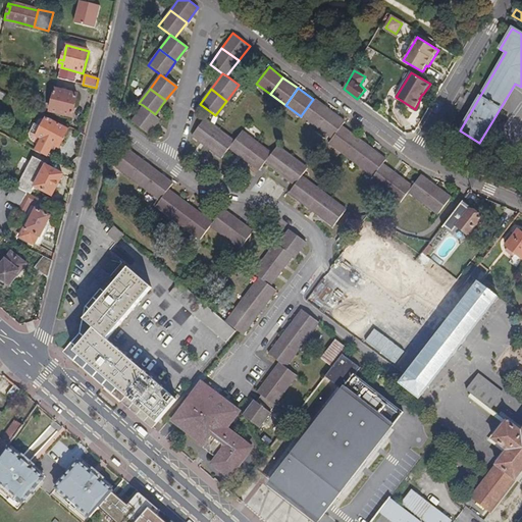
[(72,117),(77,95),(55,90),(52,105),(44,104),(42,113),(49,116),(50,112),(72,117)]
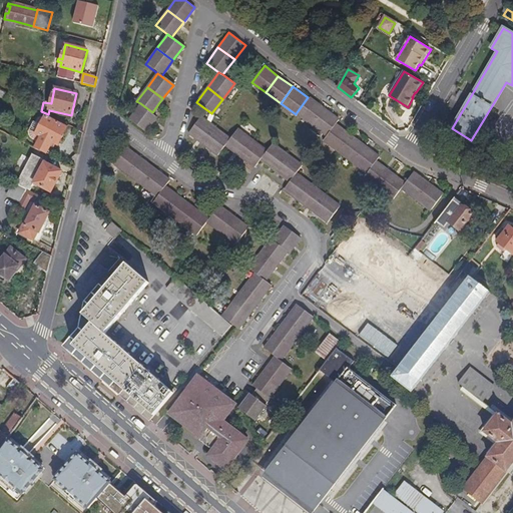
[(311,122),(323,105),(310,95),(308,97),(297,112),(311,122)]
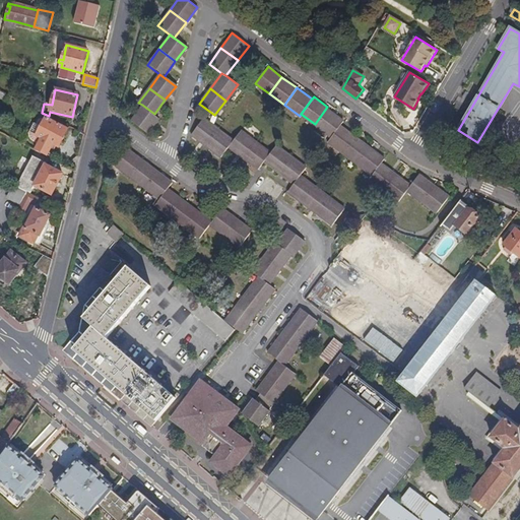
[(147,133),(159,118),(154,114),(142,105),(131,120),(147,133)]
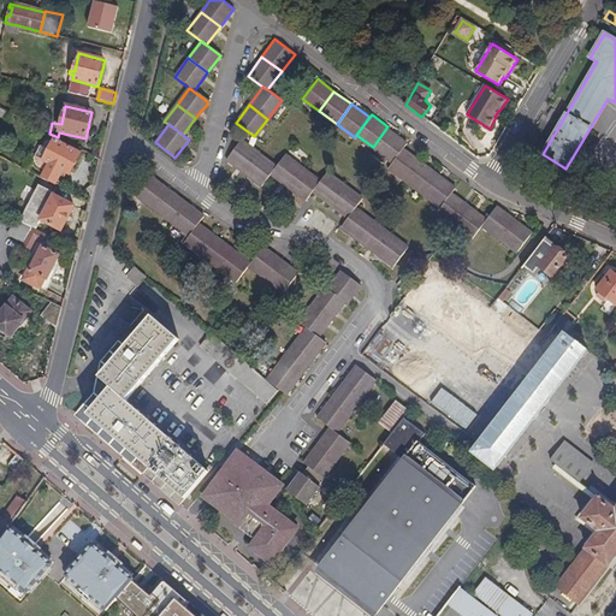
[(402,146),(407,141),(388,126),(373,147),(391,160),(402,146)]
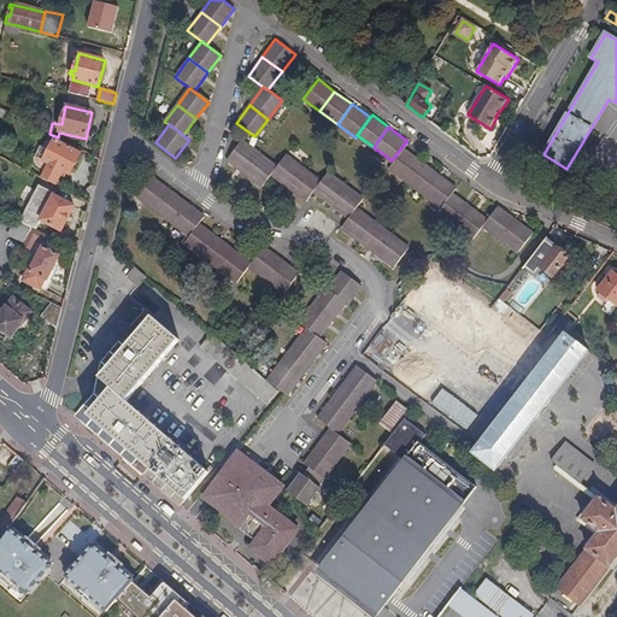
[(70,176),(81,154),(54,141),(50,151),(41,147),(36,157),(35,160),(36,165),(39,168),(59,178),(63,172),(70,176)]
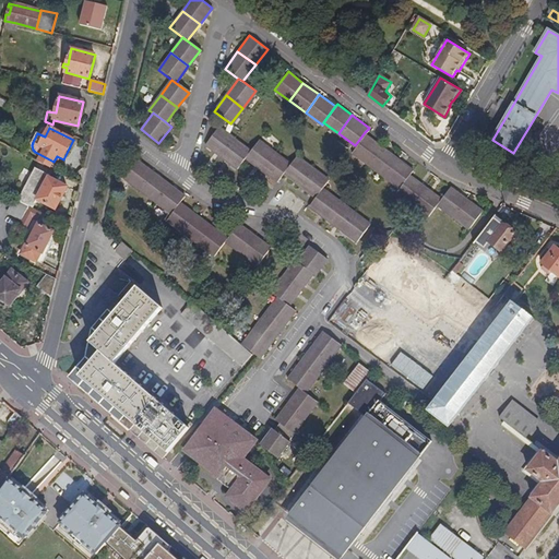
[(219,156),(233,139),(218,128),(205,145),(219,156)]
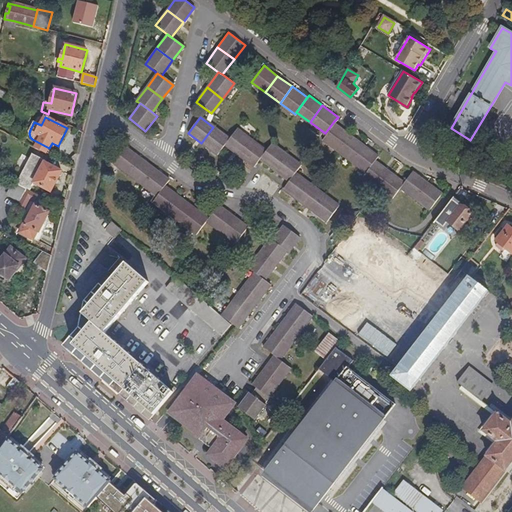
[(337,149),(349,132),(334,121),(325,133),(322,138),(337,149)]
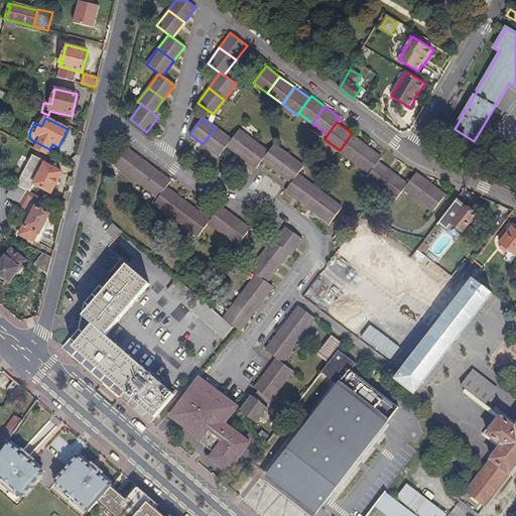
[(226,147),(231,139),(215,128),(203,144),(219,156),(226,147)]
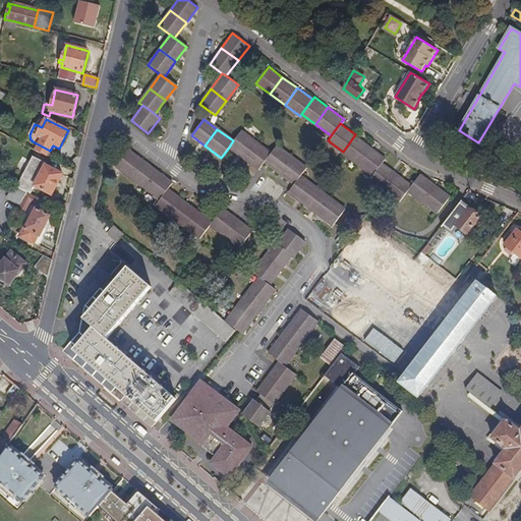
[(242,159),(254,142),(240,131),(233,140),(228,149),(242,159)]
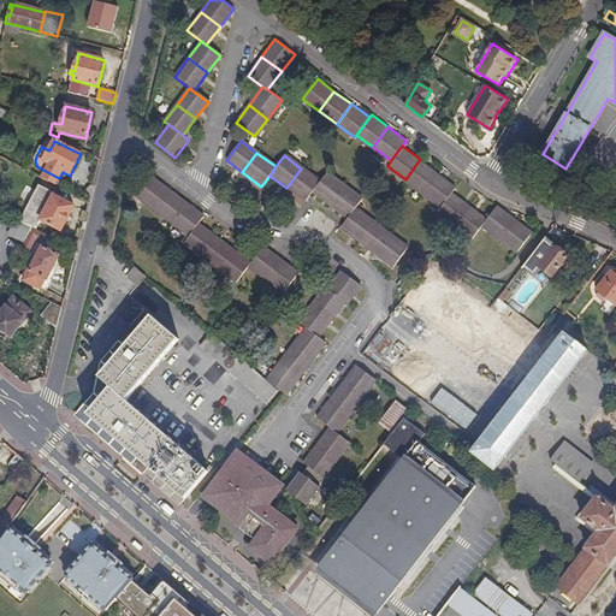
[(422,193),(438,172),(420,159),(406,179),(422,193)]
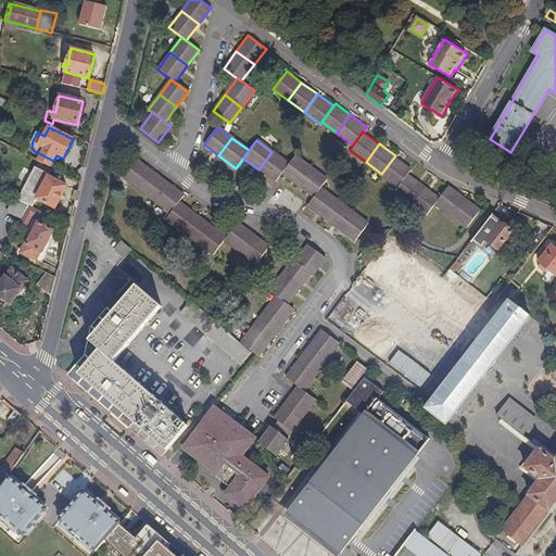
[(281,174),(288,164),(272,152),(258,169),(275,181),(281,174)]
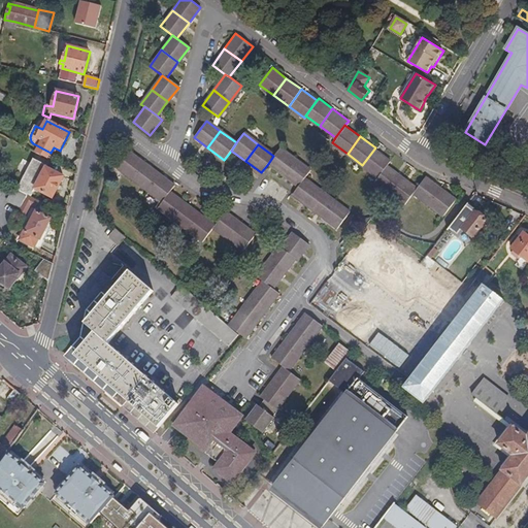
[(283,175),(295,159),(279,147),(273,156),(267,165),(283,175)]
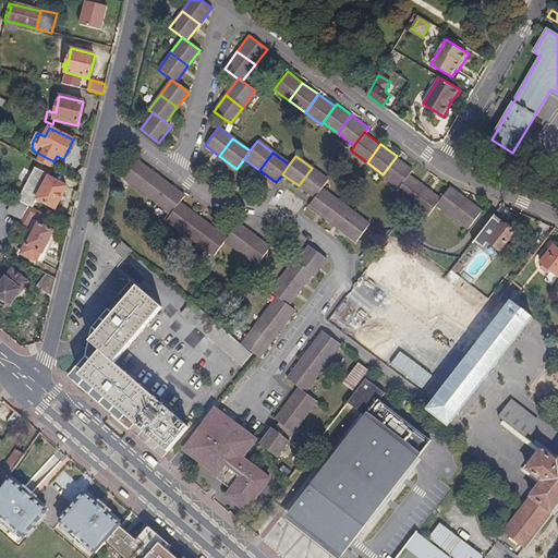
[(409,173),(412,168),(397,156),(383,174),(399,186),(409,173)]
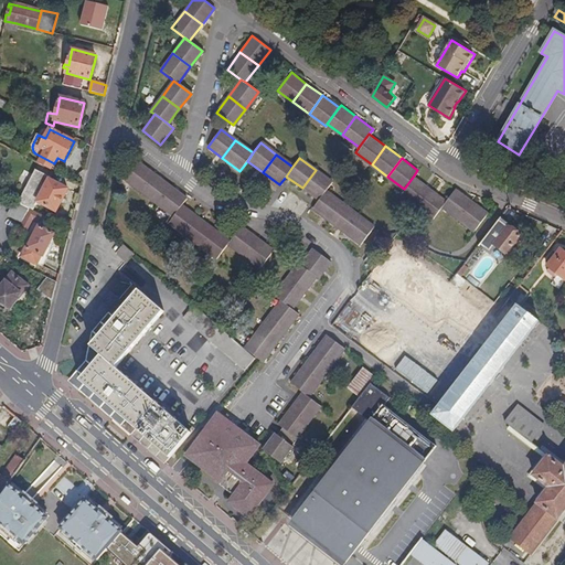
[(140,192),(153,174),(138,162),(125,180),(140,192)]
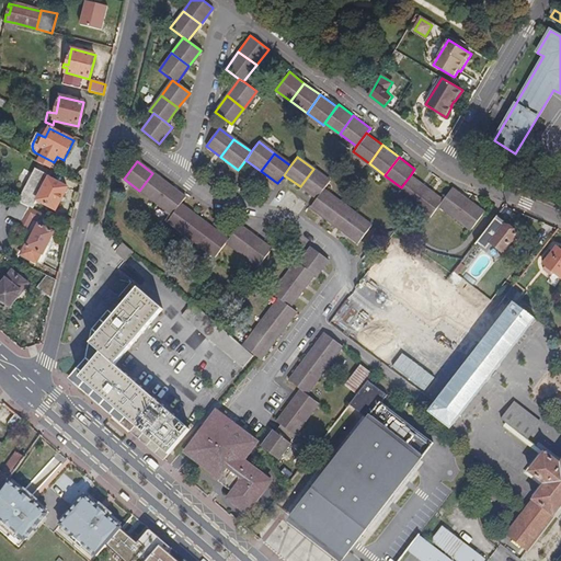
[(35,169),(19,202),(30,207),(33,209),(37,201),(56,210),(68,189),(49,179),(50,176),(35,169)]
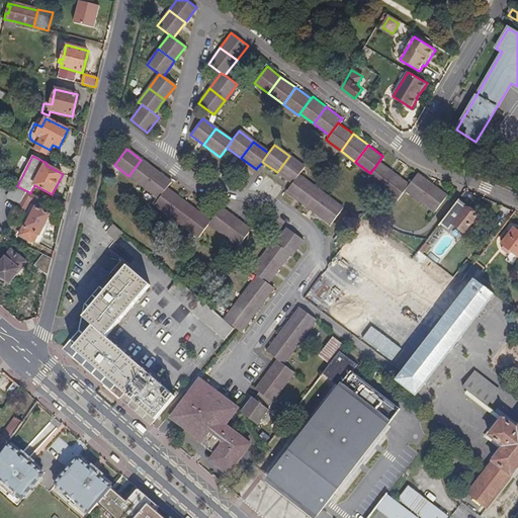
[(297,175),(304,167),(289,156),(277,172),(291,183),(297,175)]
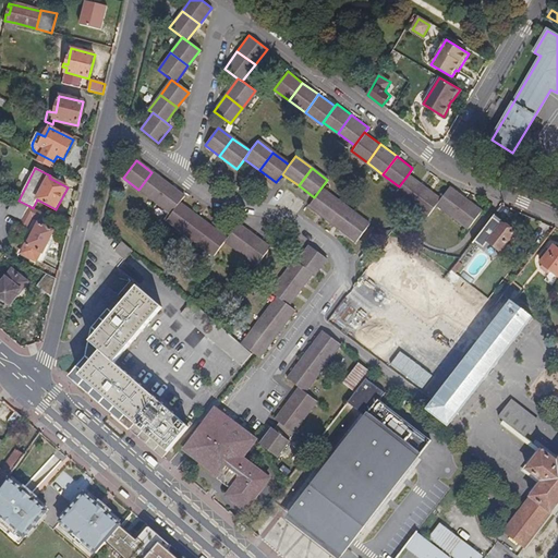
[(154,202),(168,184),(152,172),(138,190),(154,202)]
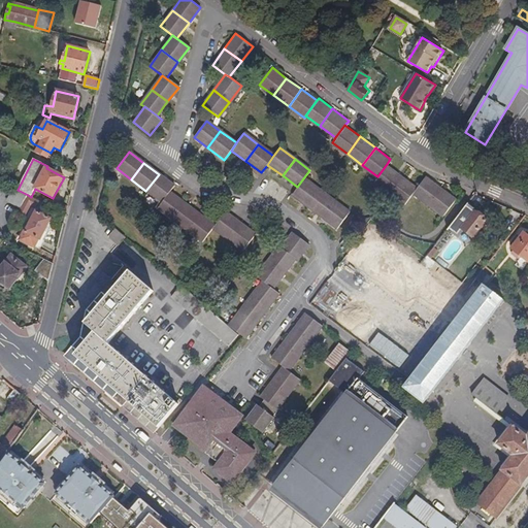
[(390,191),(402,175),(387,164),(377,176),(374,179),(390,191)]
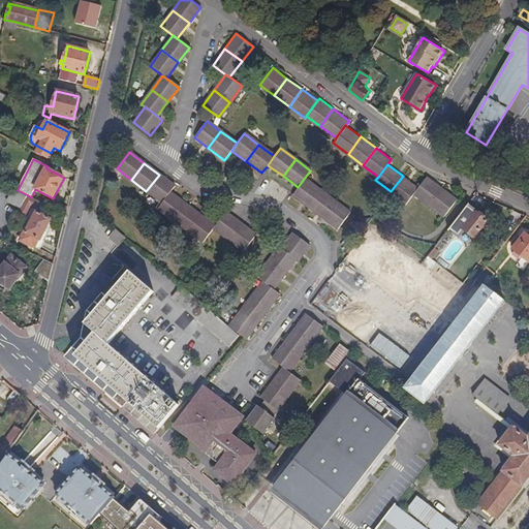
[(169,191),(174,186),(159,175),(146,191),(161,203),(169,191)]
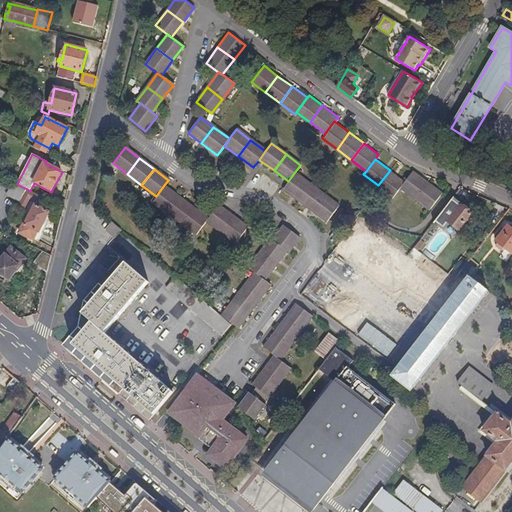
[(400,186),(405,181),(390,170),(378,185),(393,196),(400,186)]
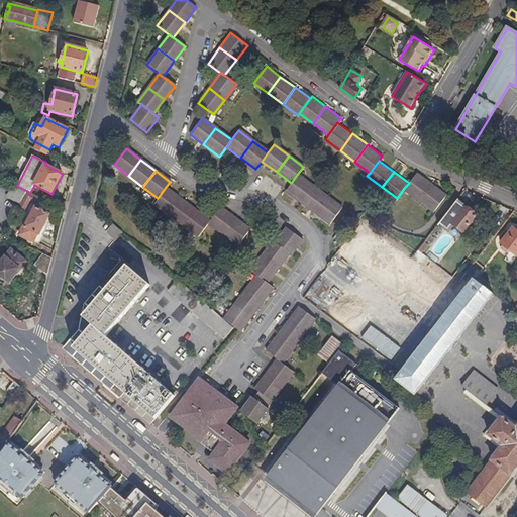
[(419,199),(430,183),(416,172),(409,183),(404,188),(419,199)]
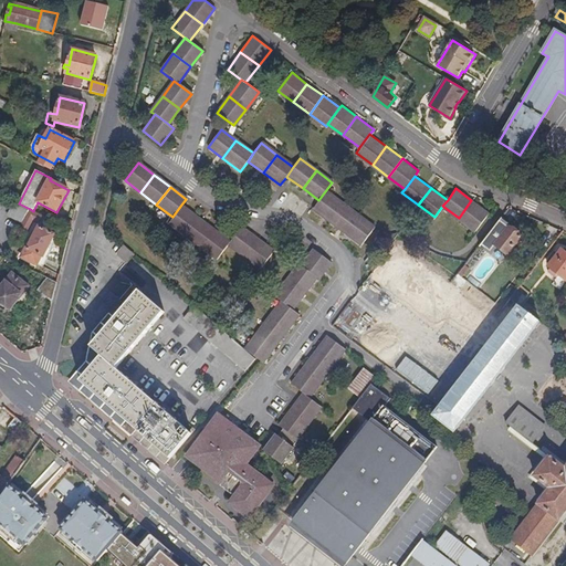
[(328,221),(342,203),(325,191),(318,200),(312,209),(328,221)]
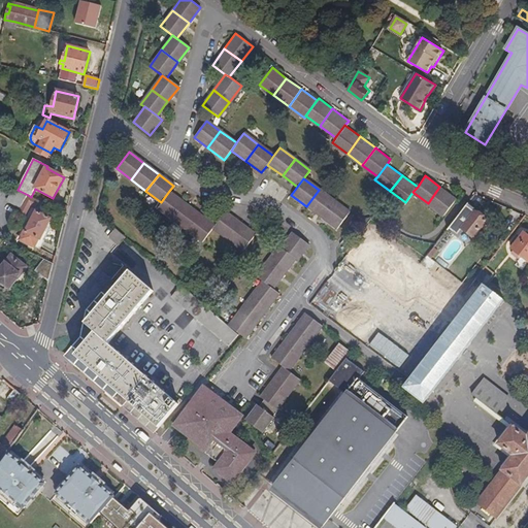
[(442,213),(455,197),(439,187),(428,203),(442,213)]
